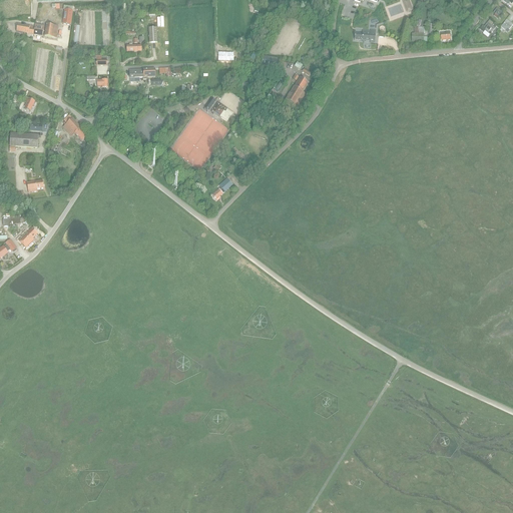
[(406,10),(407,13),(411,11),(413,11),(409,0),(406,0),(403,1),(406,10)]
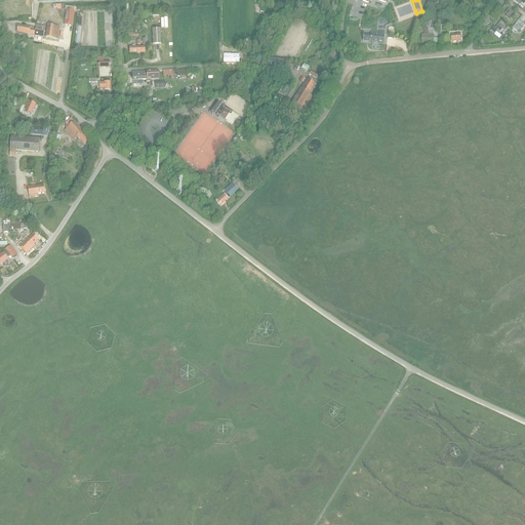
[(508,15),(506,16),(509,19),(511,17),(513,19),(516,14),(509,9),(505,13),(508,15)]
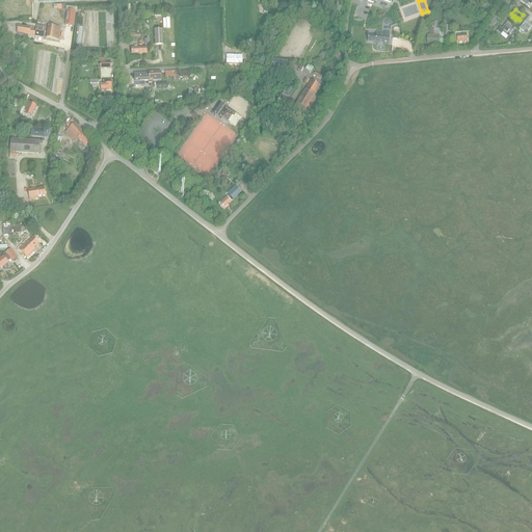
[(67,16),(65,24),(73,25),(75,17),(67,16)]
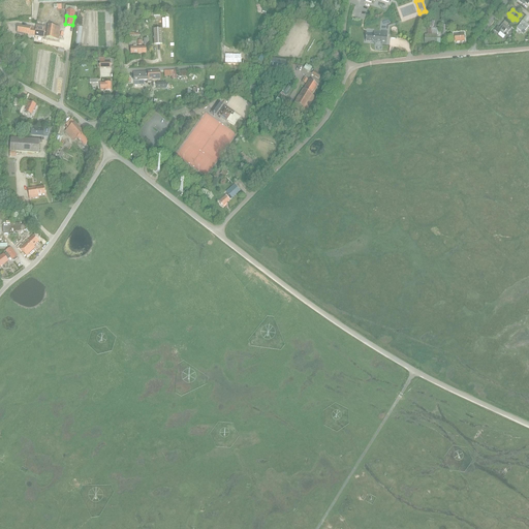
[(523,21),(517,28),(521,32),(523,29),(525,31),(528,26),(523,21)]
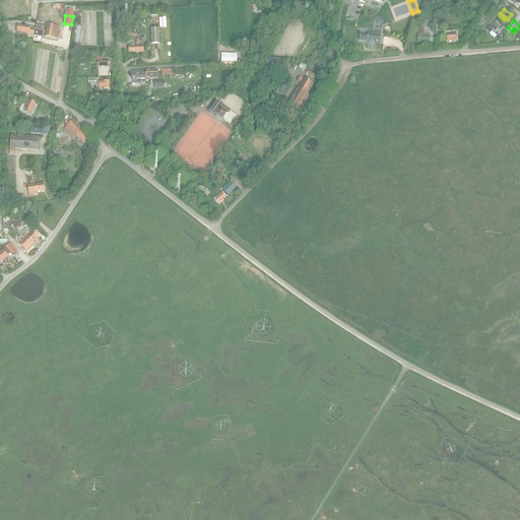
[(490,25),(485,30),(491,34),(492,31),(495,34),(497,36),(499,34),(499,33),(502,28),(503,26),(500,24),(499,26),(495,23),(492,27),(490,25)]
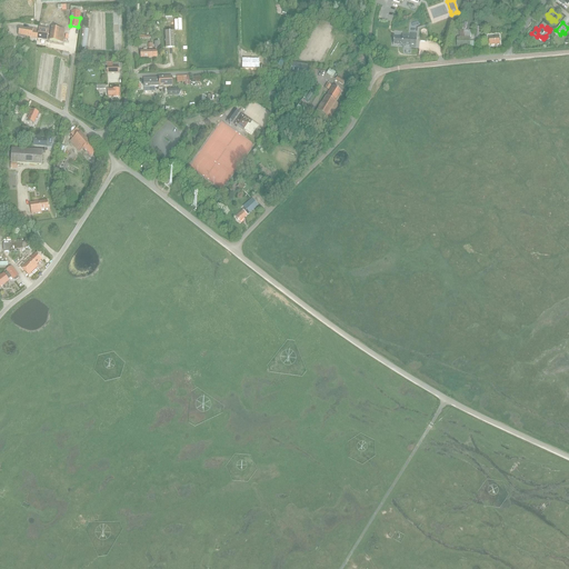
[(49,40),(62,42),(65,29),(51,27),(49,40)]
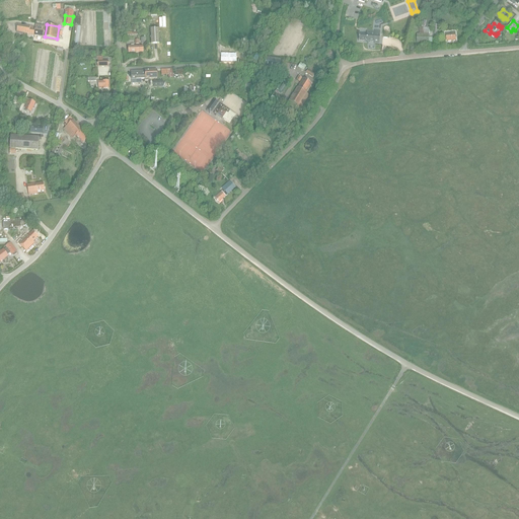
[(28,34),(33,35),(34,27),(30,26),(30,27),(17,25),(16,32),(28,34)]
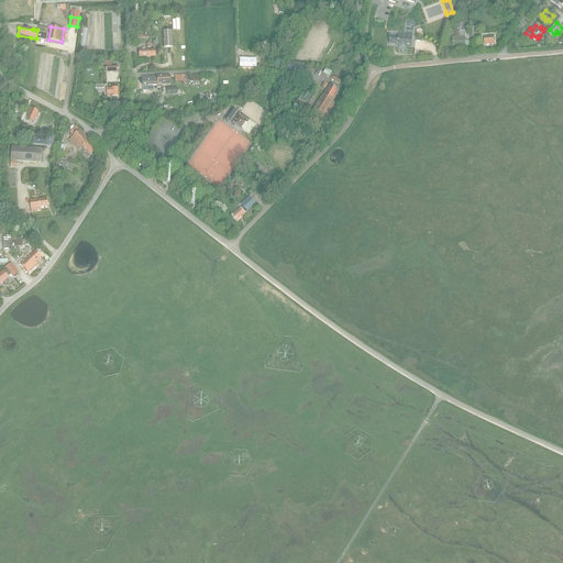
[(37,30),(36,39),(44,40),(47,40),(48,29),(39,28),(39,30),(37,30)]
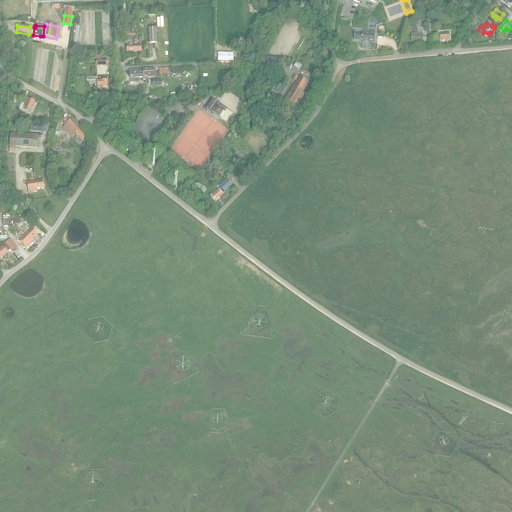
[(149,28),(149,43),(155,43),(157,43),(157,28),(149,28)]
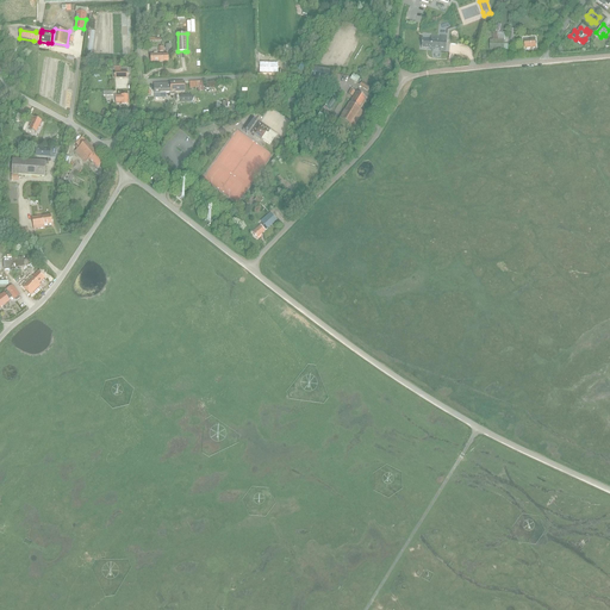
[(421,48),(430,49),(446,50),(447,36),(440,36),(440,38),(431,37),(430,41),(422,39),(421,48)]
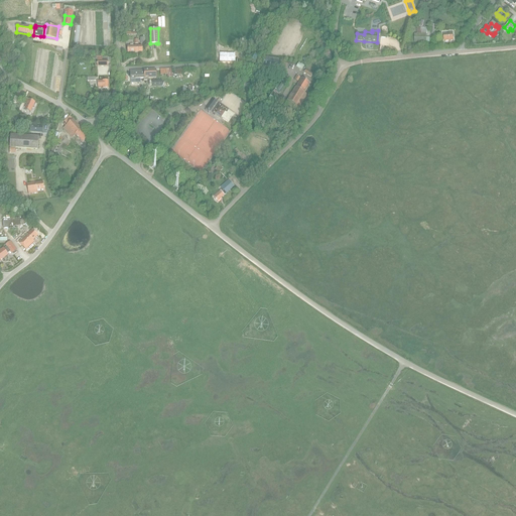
[(443,34),(444,41),(454,40),(453,32),(448,32),(449,34),(443,34)]
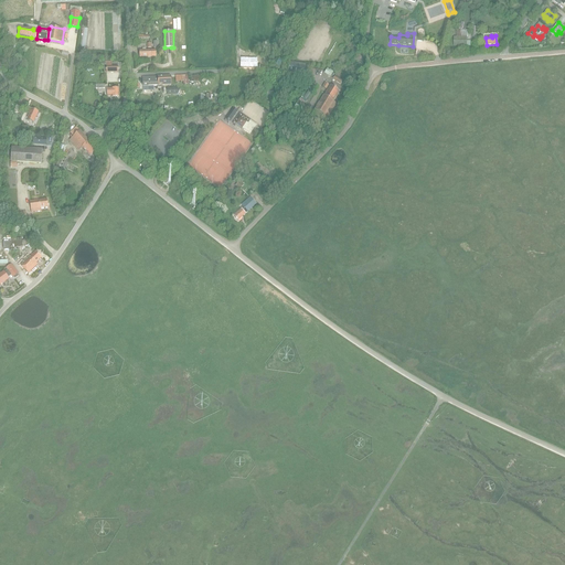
[(467,38),(454,38),(454,46),(467,46),(470,46),(470,41),(467,41),(467,38)]
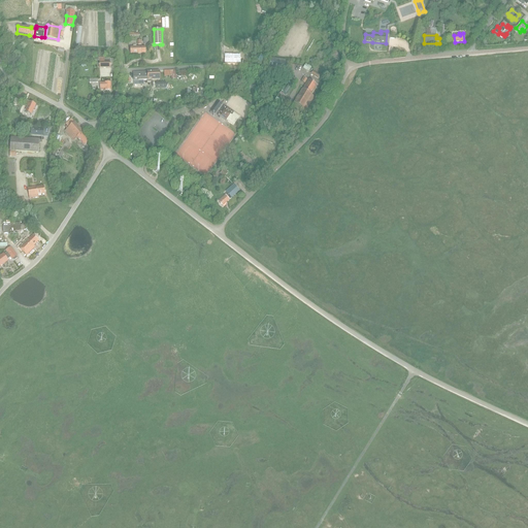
[(130,47),(130,54),(140,54),(145,53),(145,46),(136,47),(136,45),(133,45),(133,47),(130,47)]
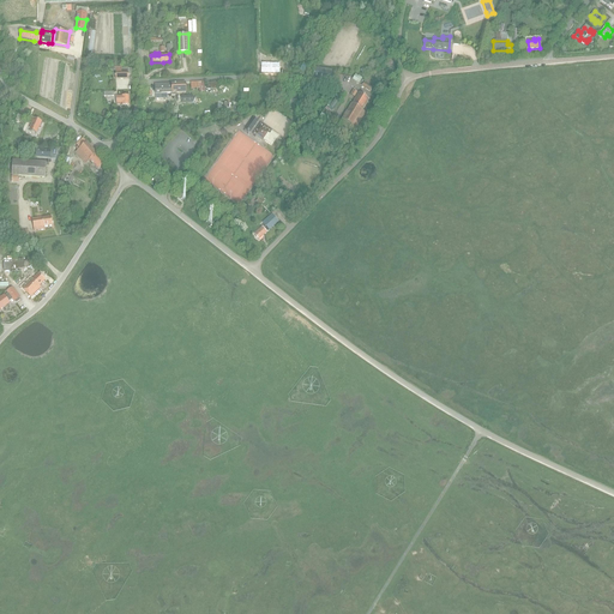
[(314,68),(313,78),(331,80),(332,71),(314,68)]
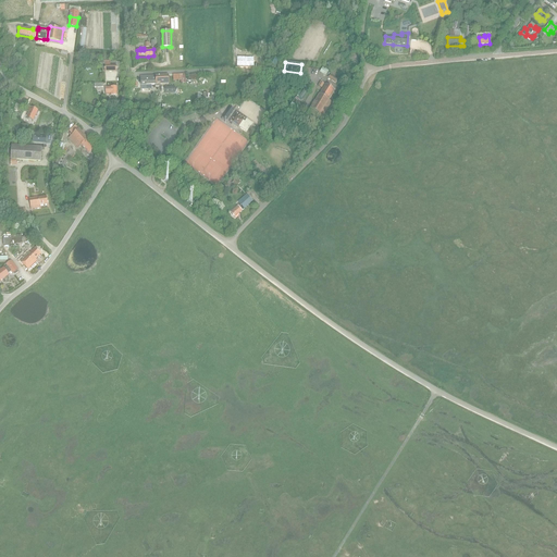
[(325,70),(314,62),(311,66),(316,70),(325,76),(329,71),(325,69),(325,70)]
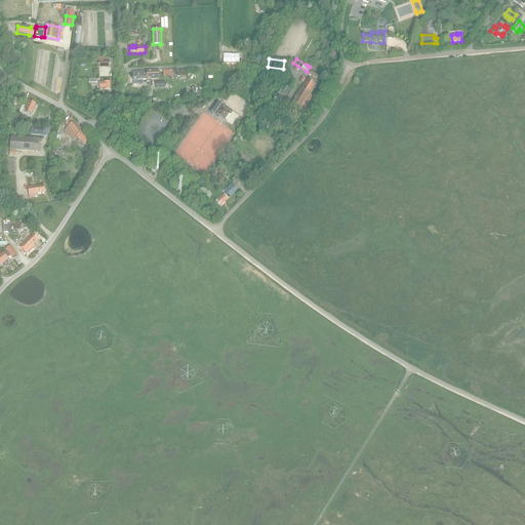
[(132,72),(133,80),(140,80),(140,81),(143,81),(143,80),(146,80),(146,81),(151,81),(151,79),(159,79),(159,71),(132,72)]
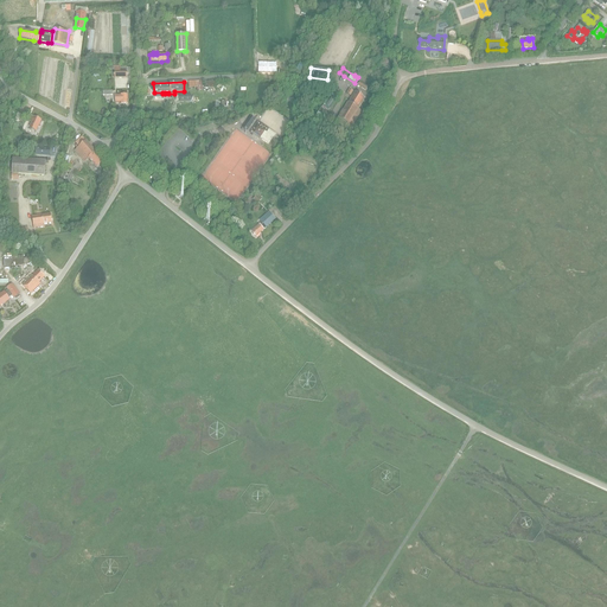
[(120,96),(115,96),(115,103),(120,103),(120,106),(128,104),(127,93),(120,93),(120,96)]
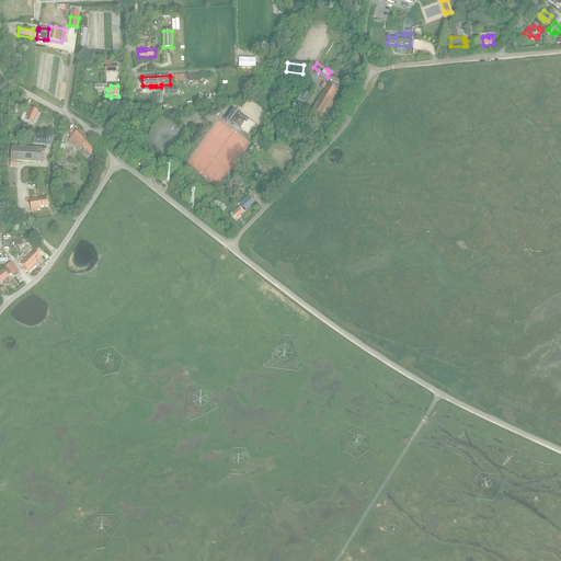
[(331,101),(336,91),(328,86),(322,94),(321,94),(310,112),(319,117),(323,119),(333,105),(338,107),(339,105),(334,103),(331,101)]
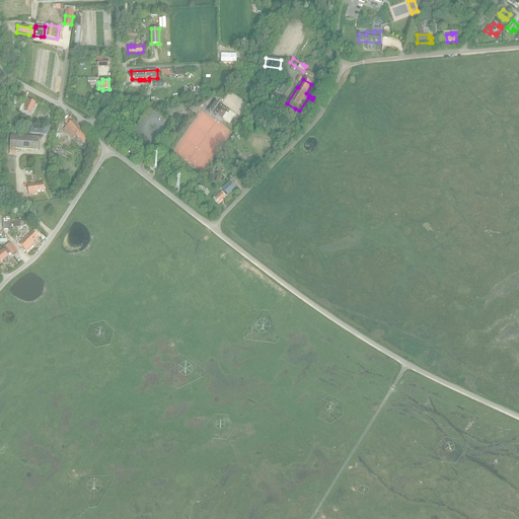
[(190,86),(190,94),(201,94),(201,86),(190,86)]
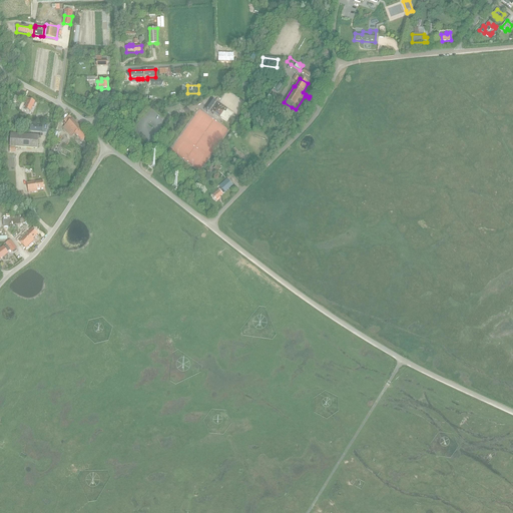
[(274,97),(271,101),(276,104),(278,101),(274,98),(281,88),(276,85),(269,95),(274,97)]
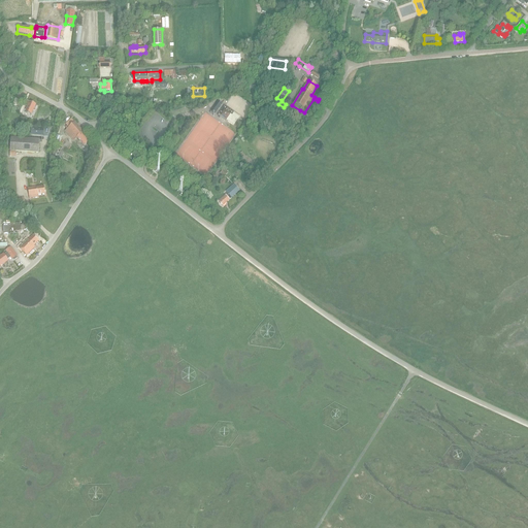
[(25,111),(31,114),(36,104),(30,102),(26,100),(24,105),(27,107),(25,111)]
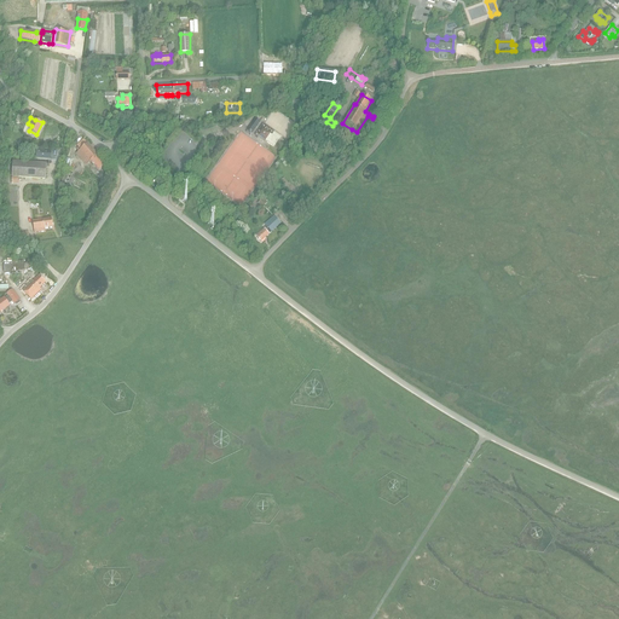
[(247,129),(252,133),(260,122),(255,119),(247,129)]
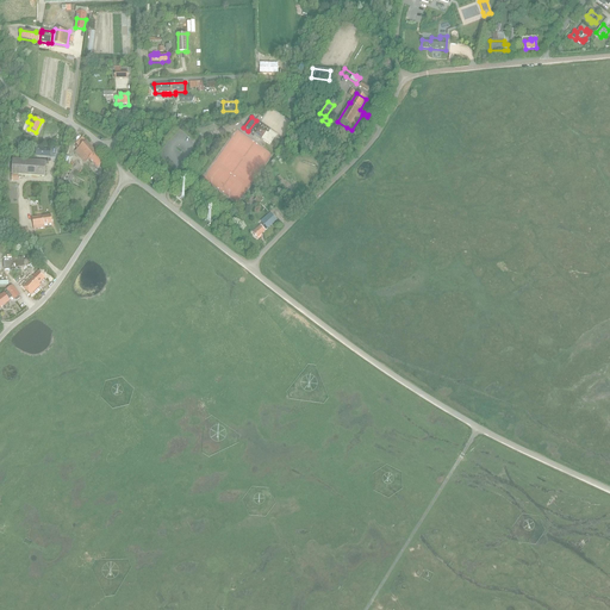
[(259,122),(251,134),(254,136),(255,135),(261,138),(271,145),(278,135),(271,130),(259,122)]
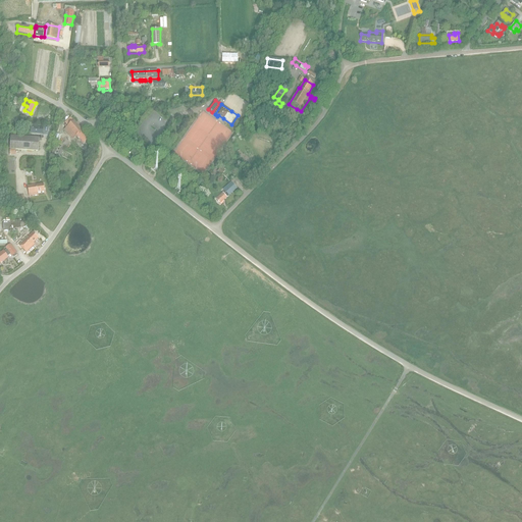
[(65,127),(64,129),(72,139),(75,136),(83,144),(88,140),(81,132),(83,131),(70,117),(64,122),(66,124),(64,126),(65,127)]
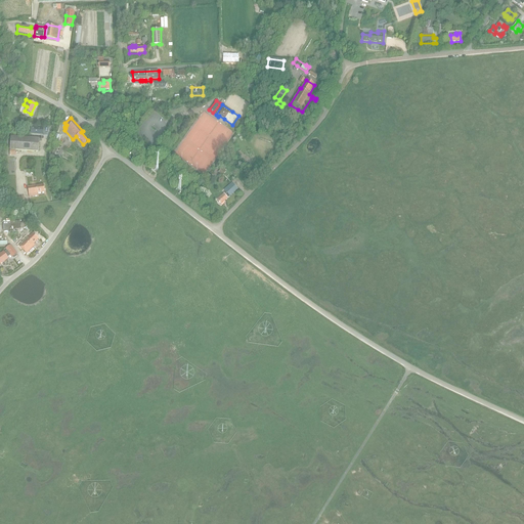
[(9,149),(9,155),(15,156),(16,150),(38,151),(39,138),(10,136),(9,149)]
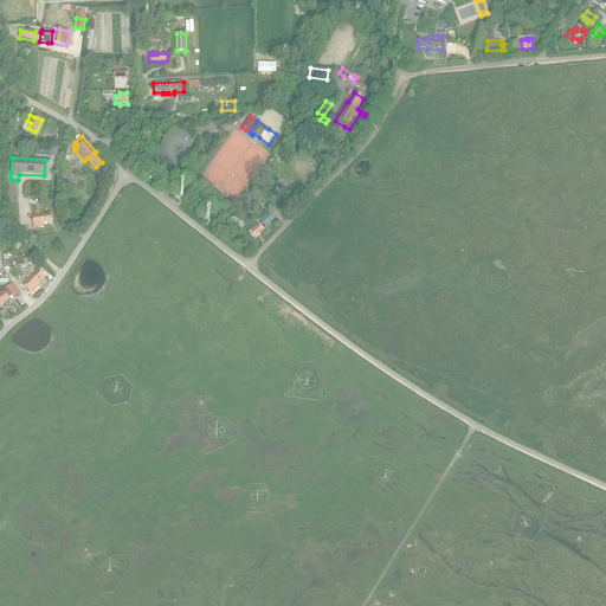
[(58,178),(64,180),(69,169),(64,167),(58,178)]
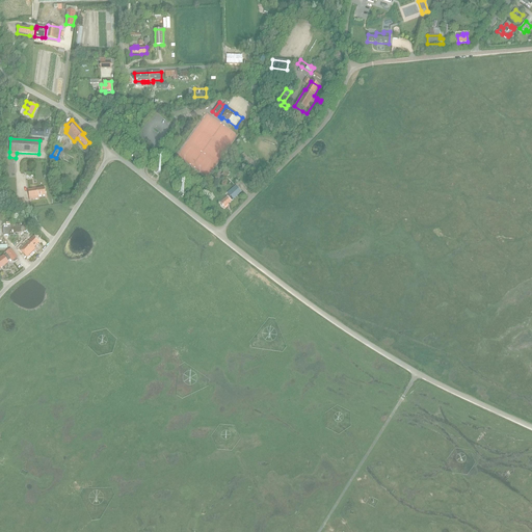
[(229,194),(220,203),(224,208),(241,192),(235,186),(228,193),(229,194)]
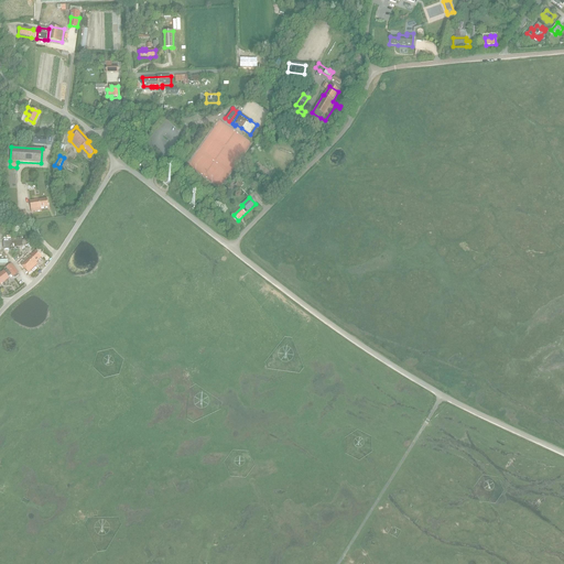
[(40,208),(49,207),(47,199),(30,202),(31,212),(41,210),(40,208)]
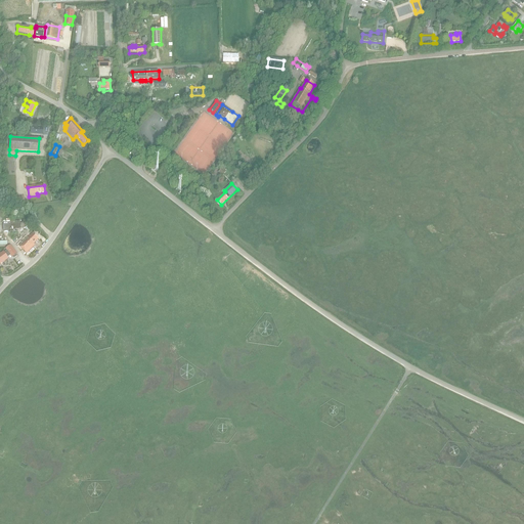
[(11,222),(11,224),(3,224),(3,230),(22,228),(20,226),(24,226),(23,223),(20,223),(20,221),(11,222)]
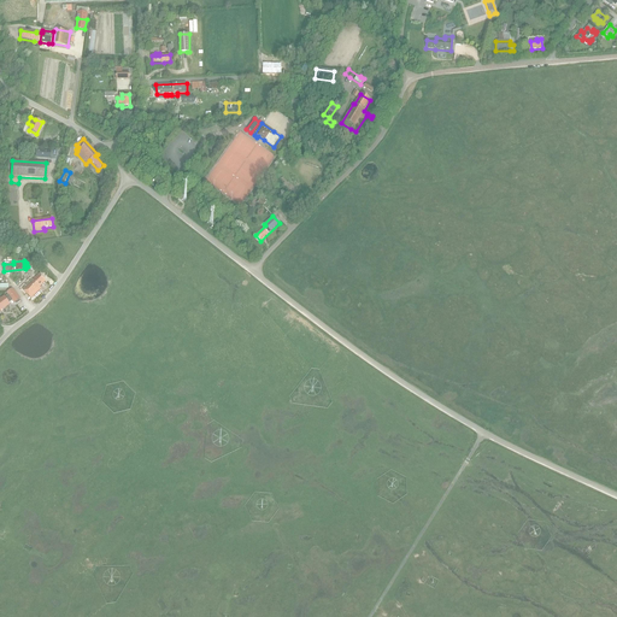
[(22,285),(19,287),(22,289),(31,299),(41,288),(40,287),(45,282),(39,275),(33,281),(31,280),(24,287),(22,285)]
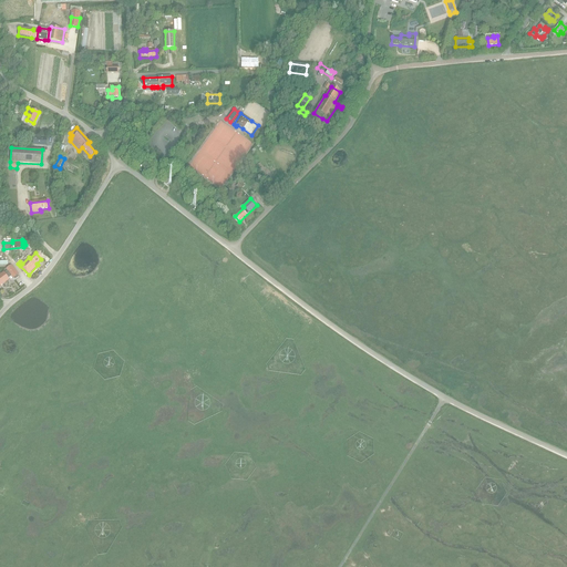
[(8,270),(4,274),(8,279),(12,276),(13,278),(14,280),(19,277),(17,276),(18,275),(11,266),(7,269),(8,270)]
